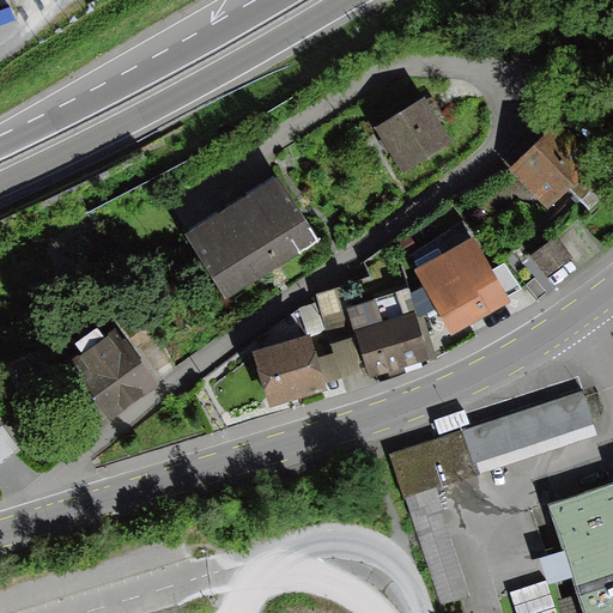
[(0,0),(0,11),(29,0),(0,0)]
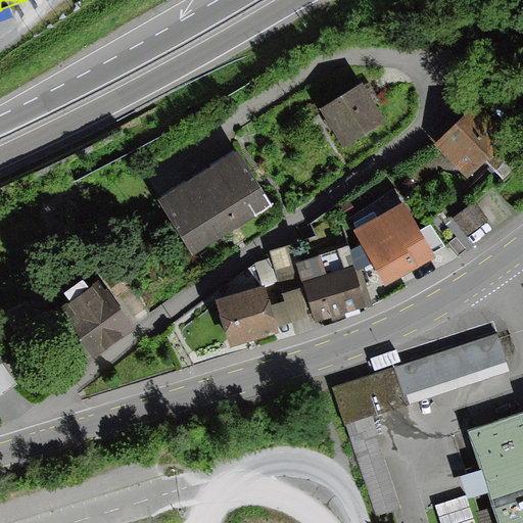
[(322,108),(343,146),(384,123),(363,86),(322,108)]
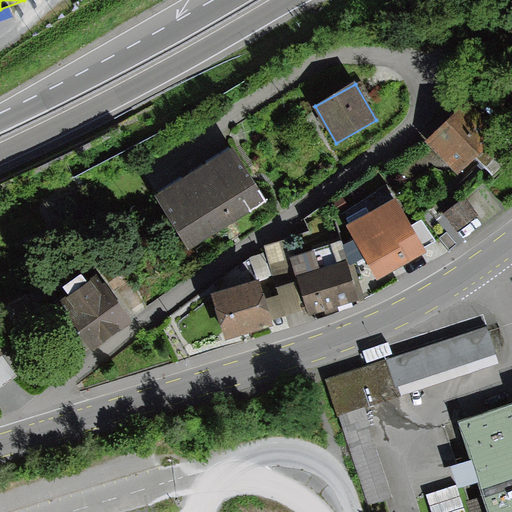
[(464,104),(426,140),(457,173),(495,137),(464,104)]
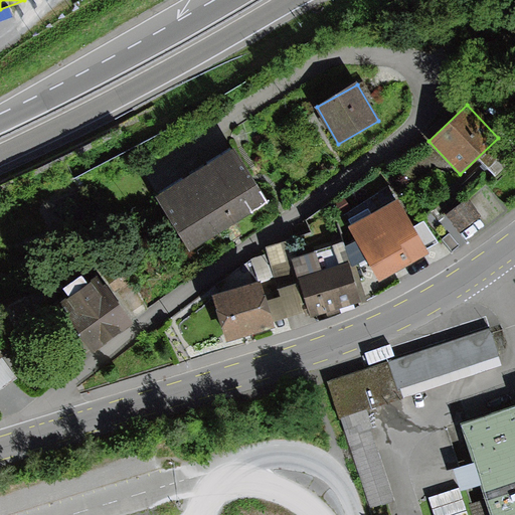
[(155,198),(190,252),(268,203),(232,149),(155,198)]
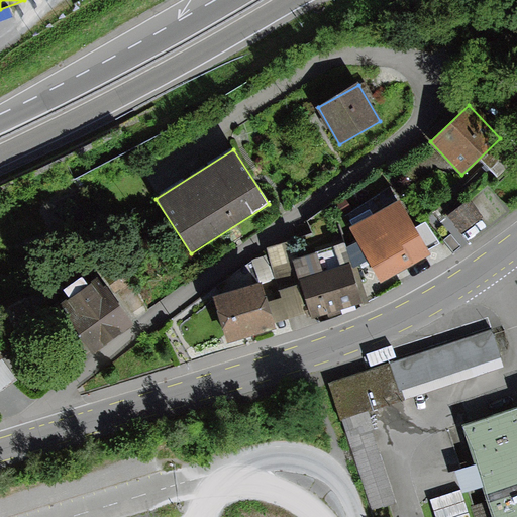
[(349,227),(382,282),(430,254),(427,249),(415,228),(399,199),(349,227)]
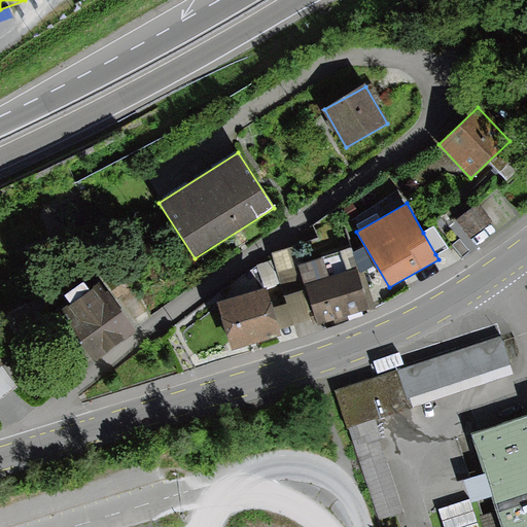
[(479,204),(458,219),(471,236),(491,220),(479,204)]
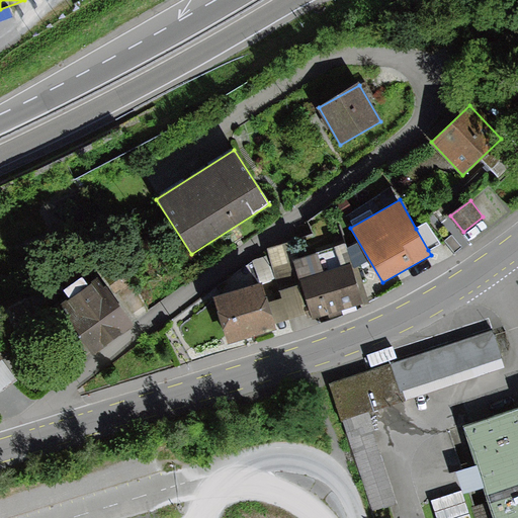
[(427,222),(416,229),(428,250),(439,243),(427,222)]
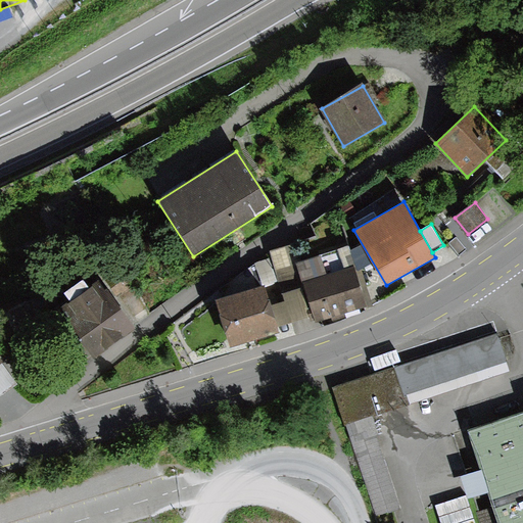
[(313,316),(315,322),(368,303),(350,247),(296,265),(303,286),(313,316)]
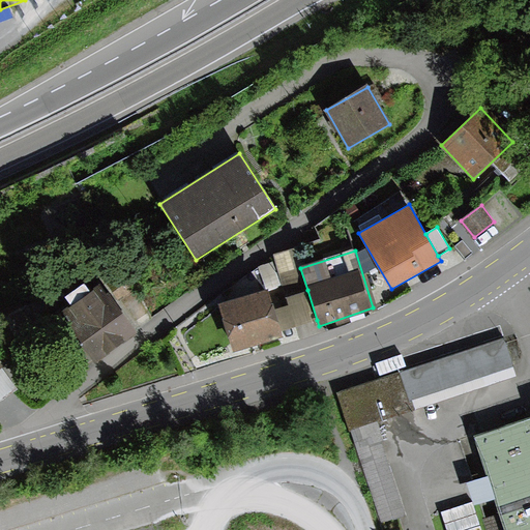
[(57,314),(91,359),(134,328),(100,283),(57,314)]
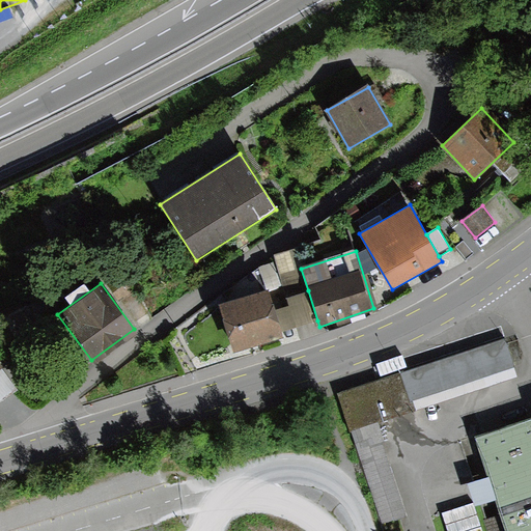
[(219,304),(232,352),(283,337),(281,332),(274,310),(268,290),(219,304)]
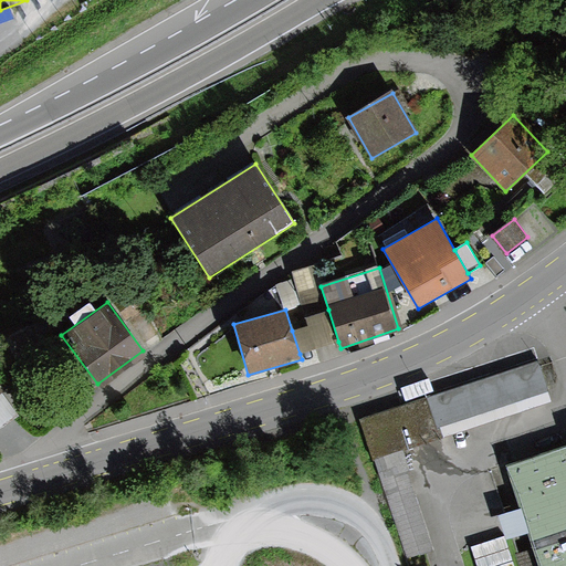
[(292,331),(300,354),(338,342),(328,310),(305,317),(307,326),(292,331)]
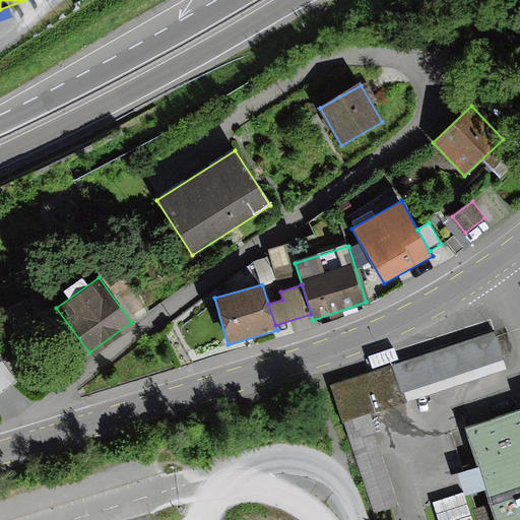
[(494,331),(332,384),(345,423),(372,414),(407,402),(403,390),(502,359),(494,331)]
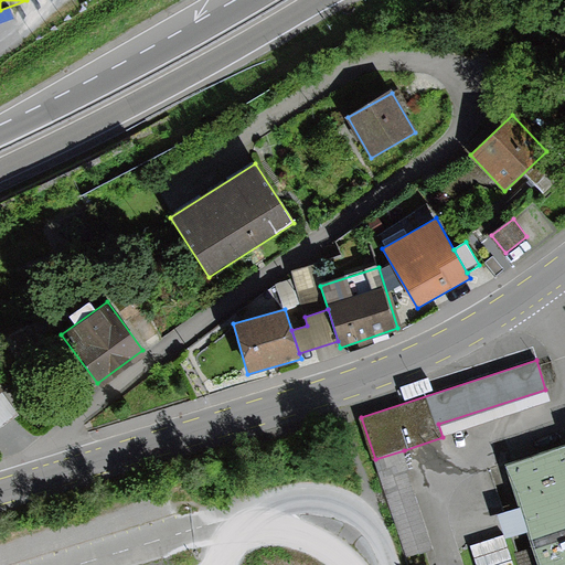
[(564,564),(564,445),(507,466),(539,564),(564,564)]
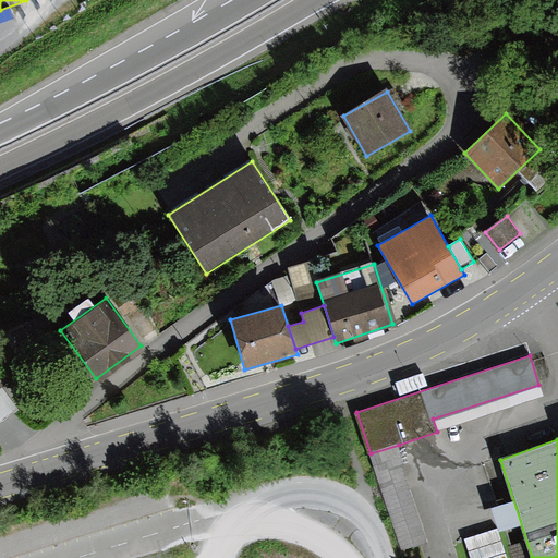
[(371,453),(402,550),(428,542),(403,466),(405,465),(399,445),(371,453)]
